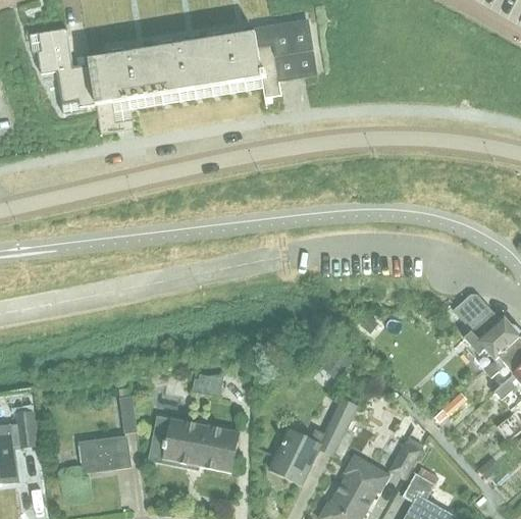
[(66,29),(33,35),(36,55),(40,54),(43,69),(45,69),(46,79),(60,75),(66,111),(87,107),(87,103),(97,102),(101,135),(135,128),(132,107),(262,86),(264,96),(280,93),(278,79),(316,72),(309,22),(240,34),(238,24),(224,27),(225,35),(189,41),(187,34),(173,36),(174,43),(139,49),(138,42),(124,44),(125,52),(89,59),(90,64),(73,67),(67,34),(66,29)]
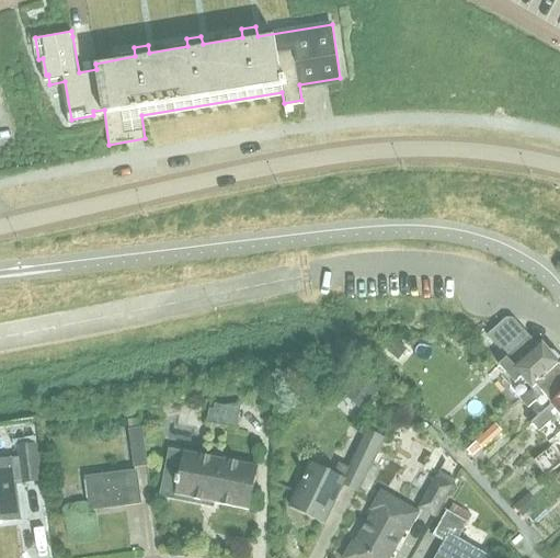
[(505,315),(486,332),(507,356),(532,334),(514,315),(505,315)]
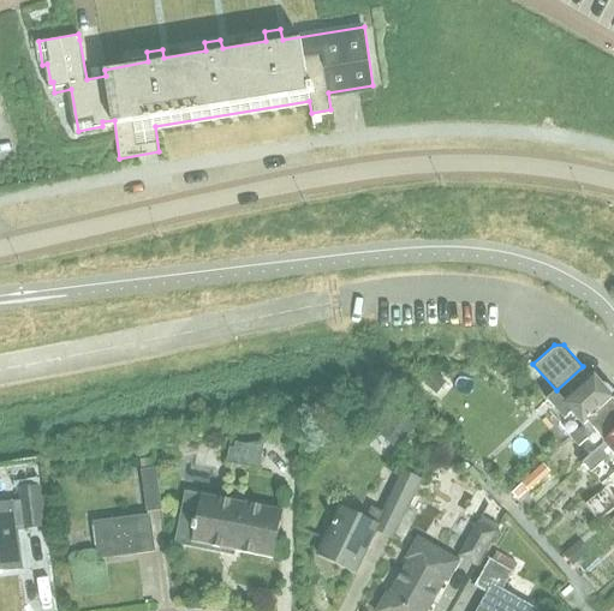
[(585,421),(613,396),(613,389),(606,381),(603,381),(600,377),(596,379),(583,366),(550,396),(566,415),(576,408),(585,421)]
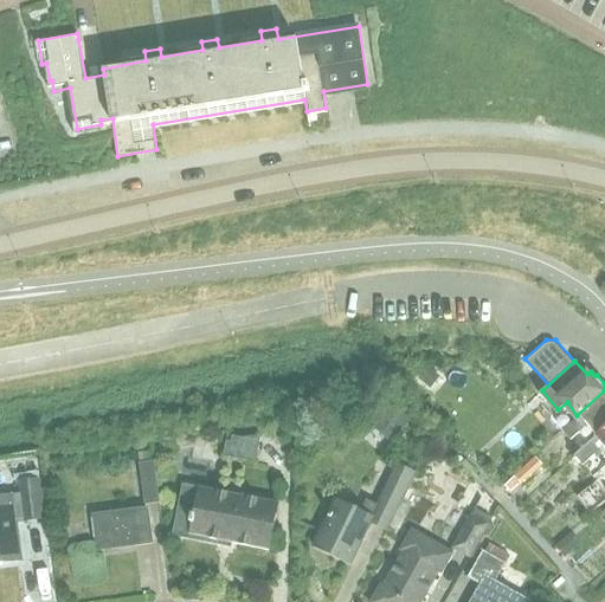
[(427,367),(419,377),(431,386),(439,375),(427,367)]
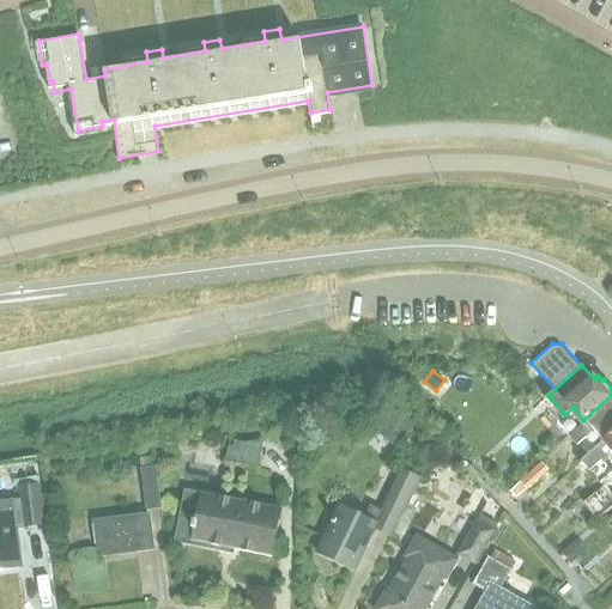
[(611,395),(583,420),(585,420),(570,432),(579,440),(592,430),(588,425),(593,421),(606,437),(611,431),(611,395)]
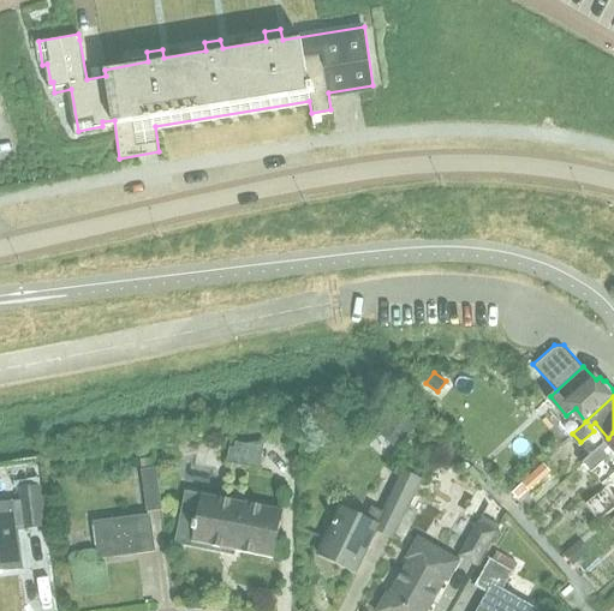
[(613,432),(608,438),(585,457),(592,467),(610,450),(606,445),(610,441),(613,444),(613,432)]
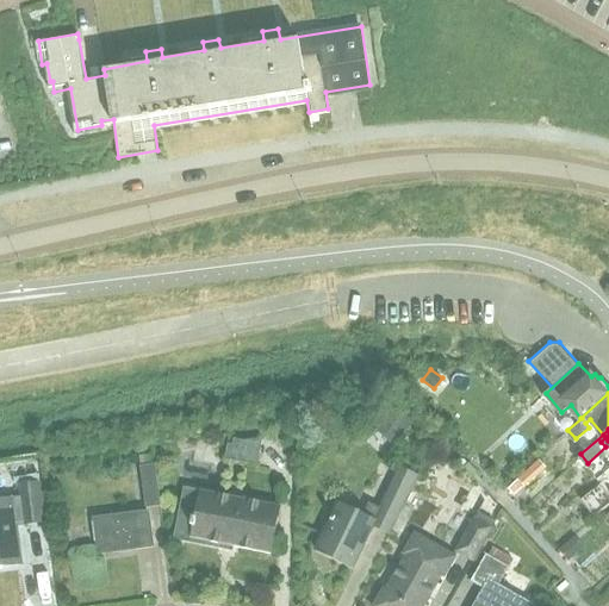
[(259,462),(261,447),(263,436),(246,438),(232,437),(232,442),(227,441),(224,456),(259,462)]
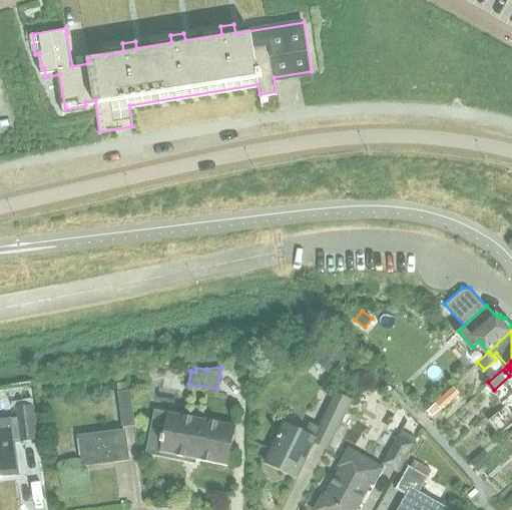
[(441,404),(459,388),(454,381),(436,397),(436,398),(427,406),(432,411),(441,403),(441,404)]
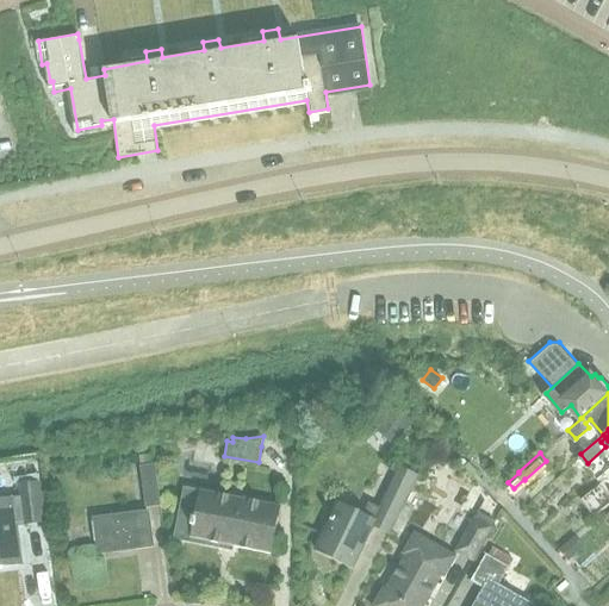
[(148,504),(161,503),(155,460),(142,462),(148,504)]
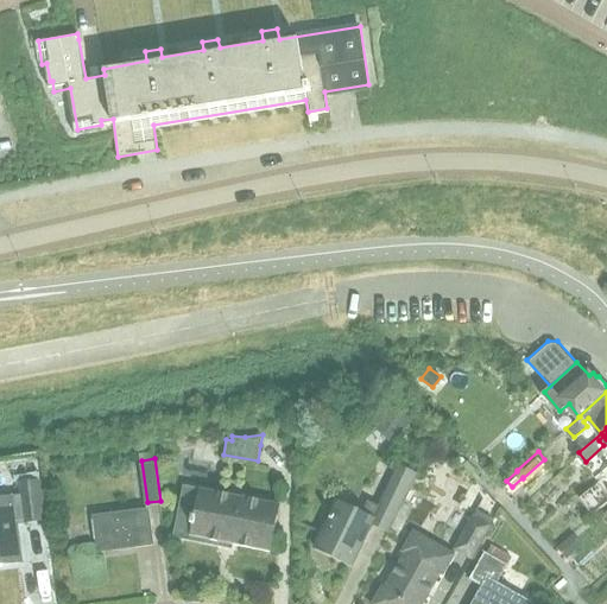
[(402,465),(380,506),(368,500),(360,514),(336,502),(316,541),(352,560),(373,521),(389,529),(418,474),(402,465)]
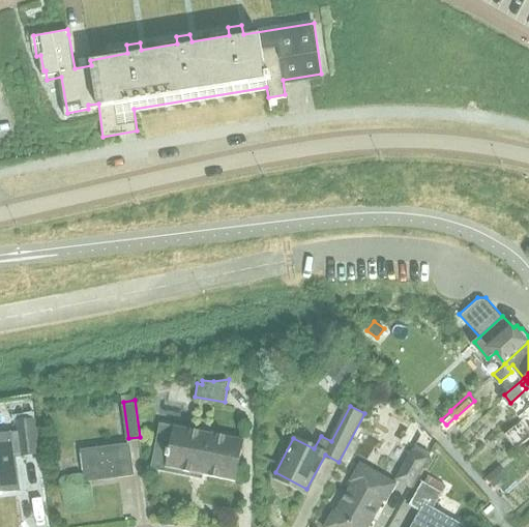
[(523,441),(528,435),(528,428),(521,418),(510,427),(523,441)]
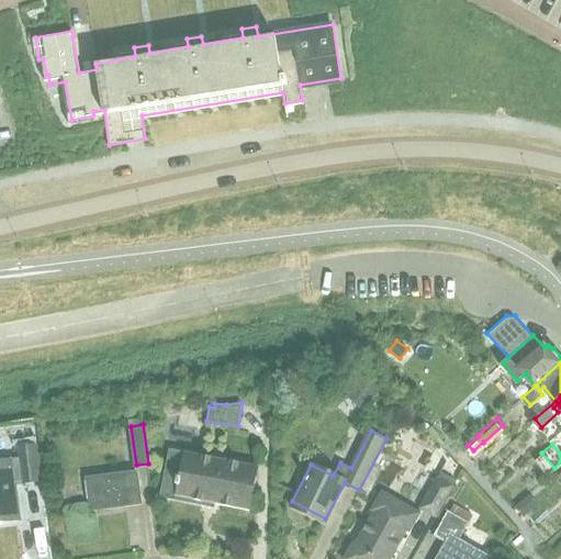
[(22,481),(41,479),(36,445),(19,447),(20,458),(0,459),(0,520),(19,518),(14,479),(22,478),(22,481)]
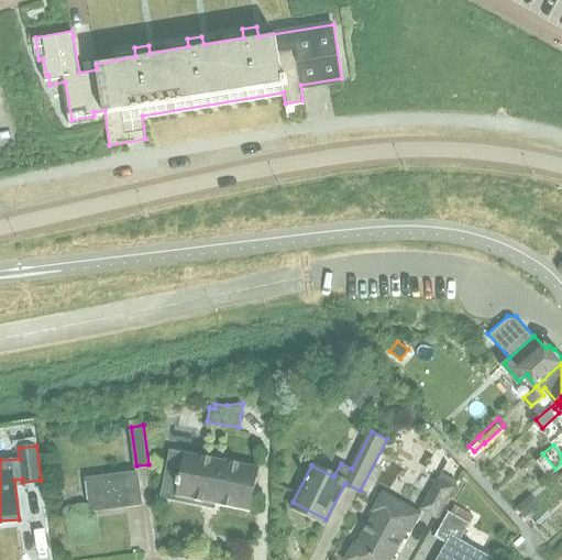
[(171,451),(166,473),(182,476),(177,495),(250,509),(259,469),(186,454),(171,451)]
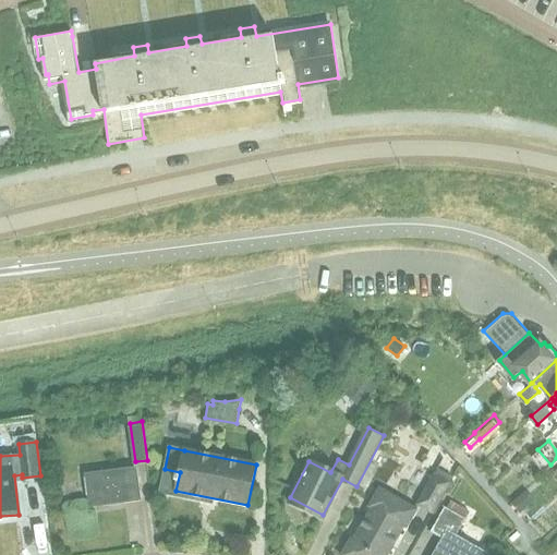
[(87,473),(91,505),(140,498),(135,467),(87,473)]
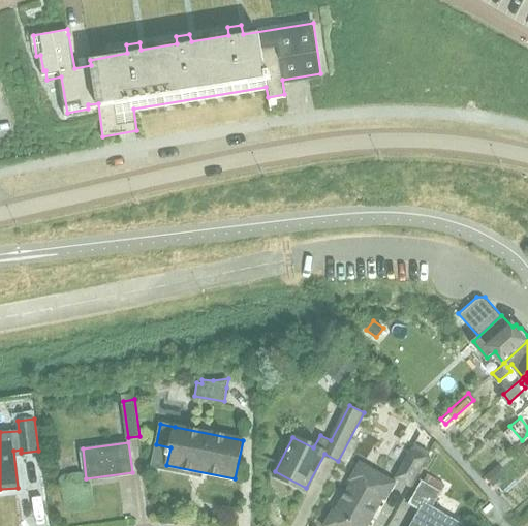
[(410,485),(427,456),(412,449),(396,476),(410,485)]
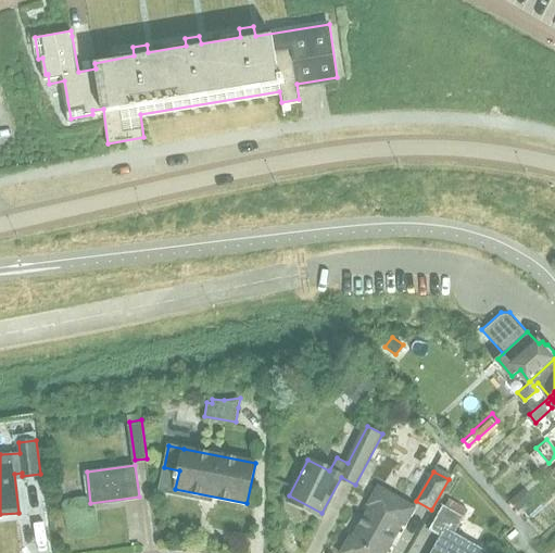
[(404,525),(414,507),(378,486),(368,503),(370,504),(352,536),(351,535),(340,552),(341,552),(385,552),(402,524),(404,525)]
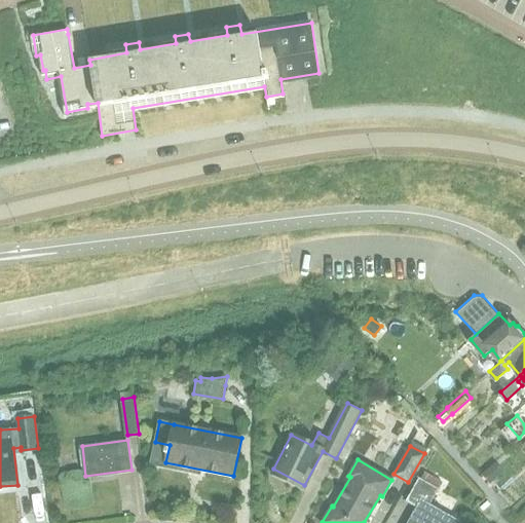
[(495,460),(482,472),(490,482),(503,470),(495,460)]
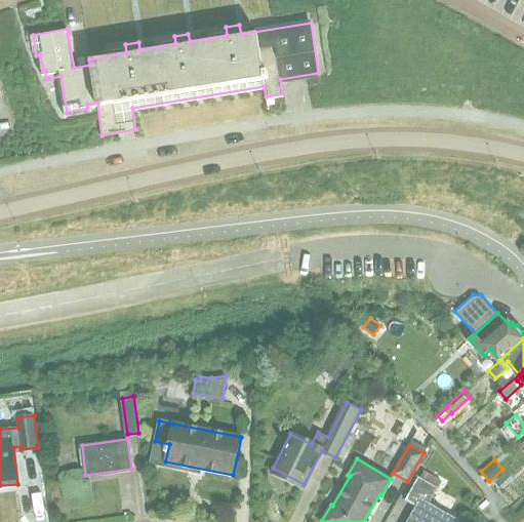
[(452,521),(456,516),(430,500),(437,486),(419,476),(408,497),(417,503),(406,521),(452,521)]
